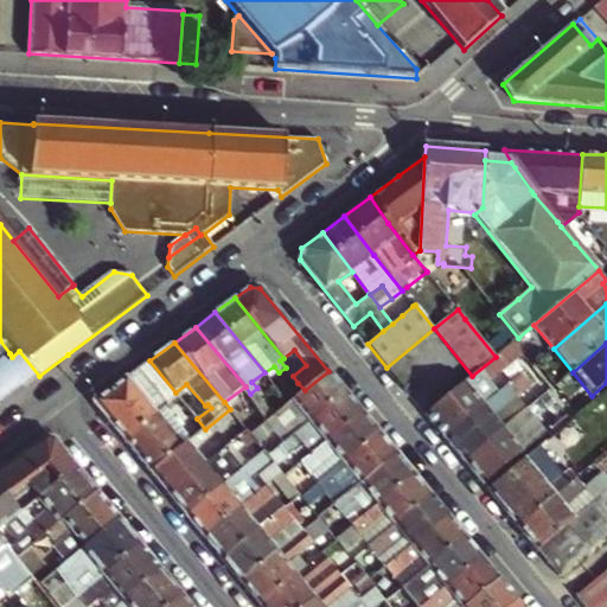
[(446,439),(508,387),(502,379),(521,364),(508,346),(496,357),(472,376),(426,414),(445,438),(446,439)]
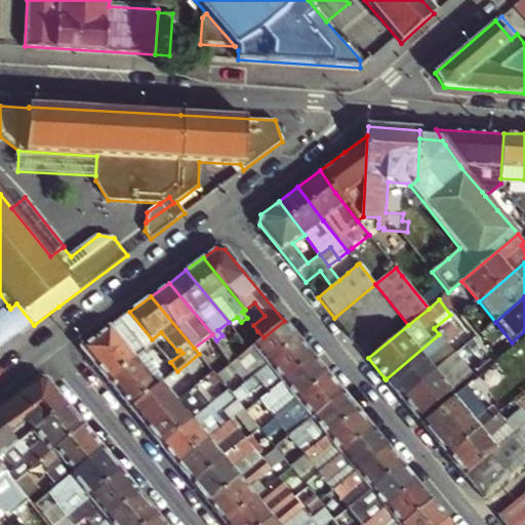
[(0,349),(34,325),(16,304),(10,309),(8,306),(0,312),(0,349)]
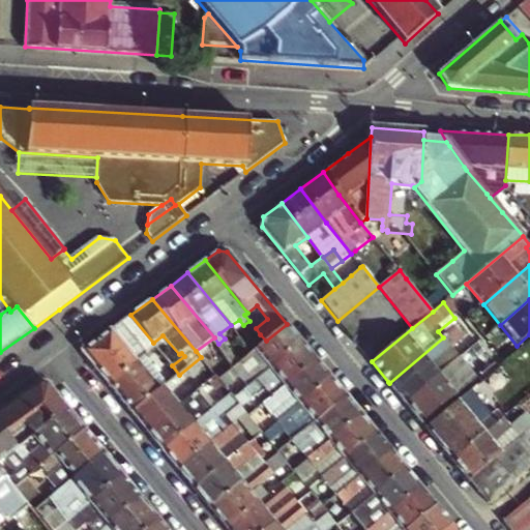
[(82,352),(109,384),(137,361),(142,357),(147,352),(155,346),(153,343),(130,315),(82,352)]
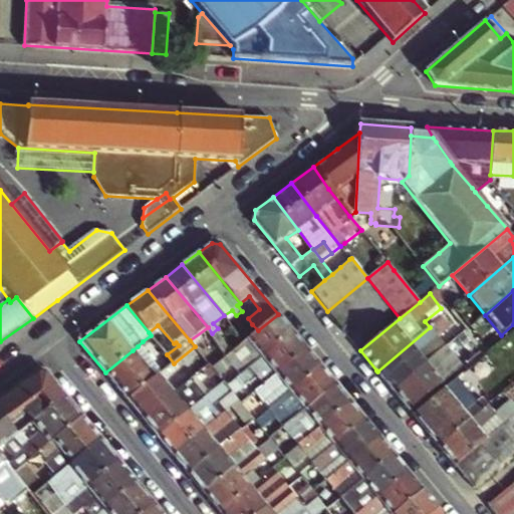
[(278,314),(258,330),(235,349),(229,353),(212,367),(218,375),(232,364),(240,374),(292,331),(278,314)]
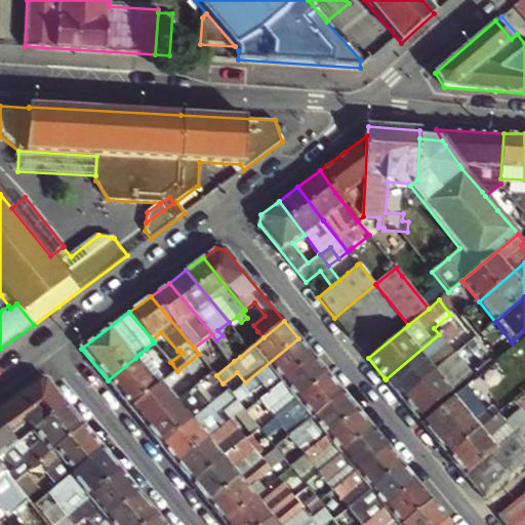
[(402,399),(455,355),(447,345),(459,334),(451,324),(439,334),(386,379),(402,399)]
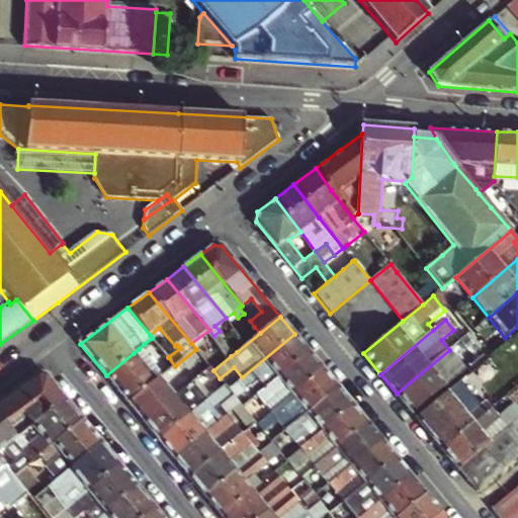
[(237,352),(220,331),(213,336),(231,356),(237,352)]
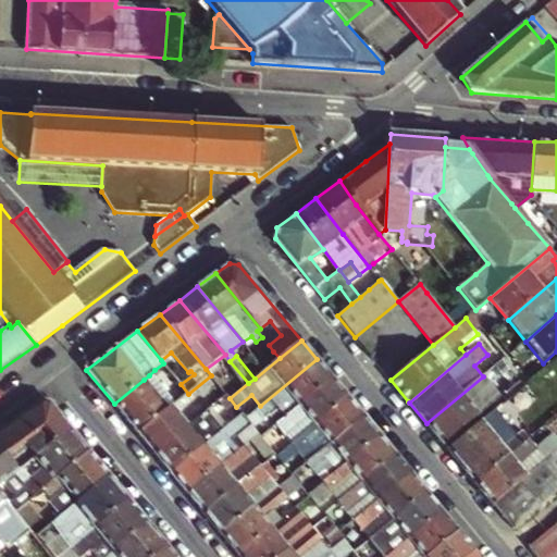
[(330,375),(317,359),(260,406),(246,418),(251,425),(255,429),(269,417),(276,425),(333,378),(330,375)]
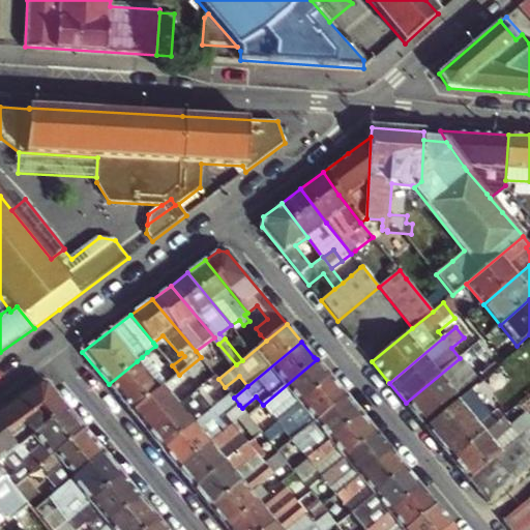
[(155,346),(147,352),(171,381),(179,375),(172,365),(155,346)]
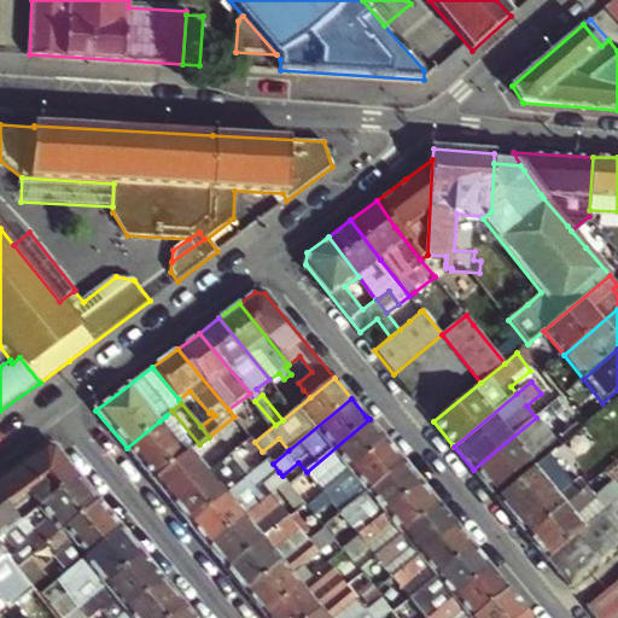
[(165,417),(159,421),(186,455),(190,453),(193,450),(165,417)]
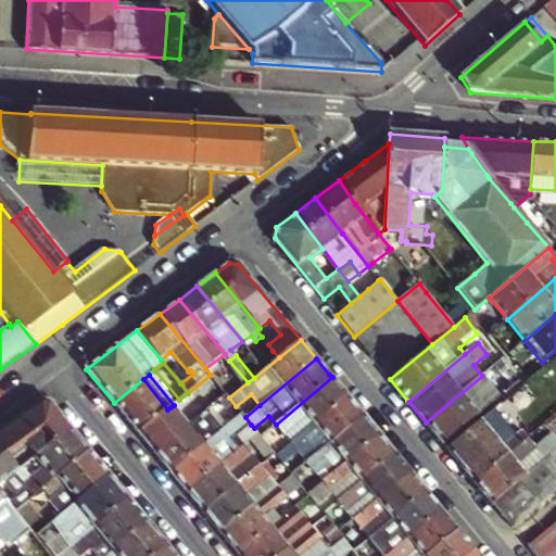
[(500,397),(482,376),(426,422),(443,444),(500,397)]
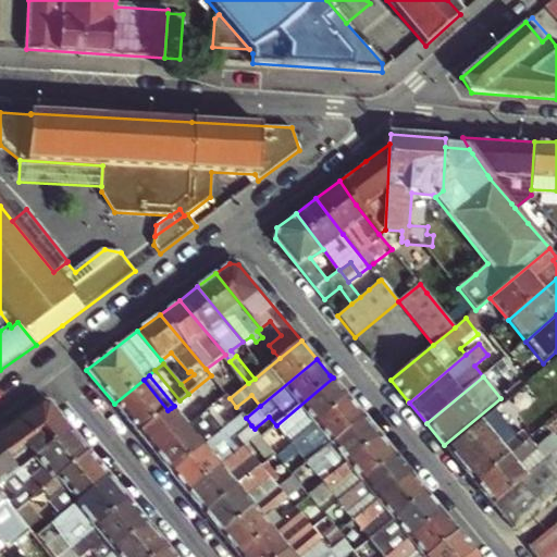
[(348,397),(333,378),(276,425),(292,444),(348,397)]
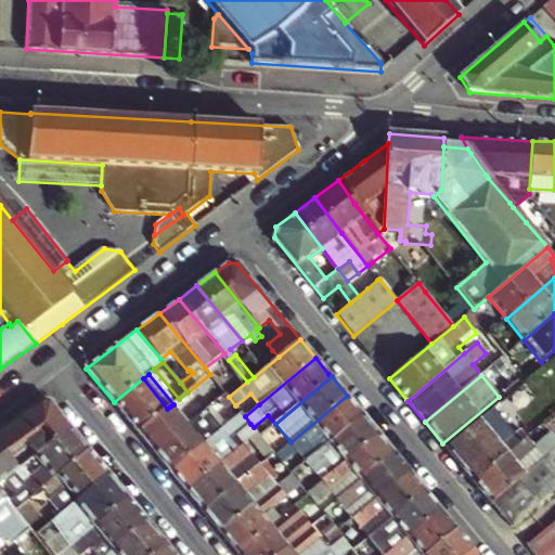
[(167,409),(143,378),(114,402),(129,421),(139,433),(167,409)]
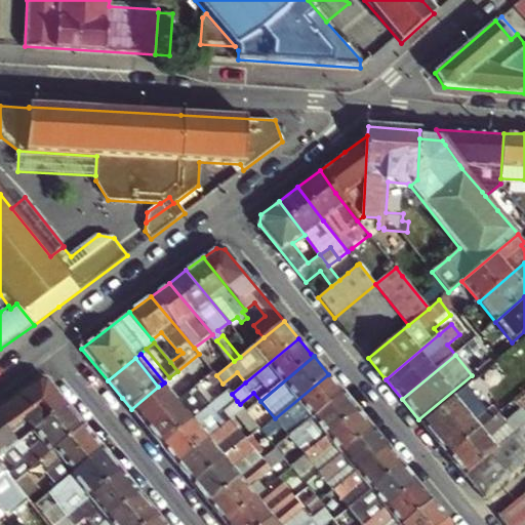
[(290,437),(344,393),(328,374),(275,418),(282,427),(290,437)]
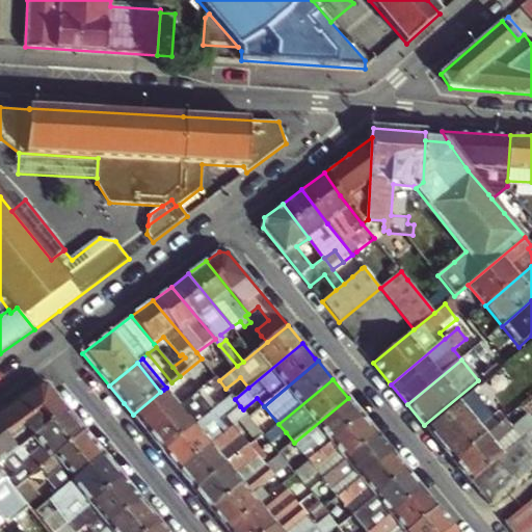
[(0,411),(0,426),(18,450),(68,408),(47,384),(38,383),(0,411)]
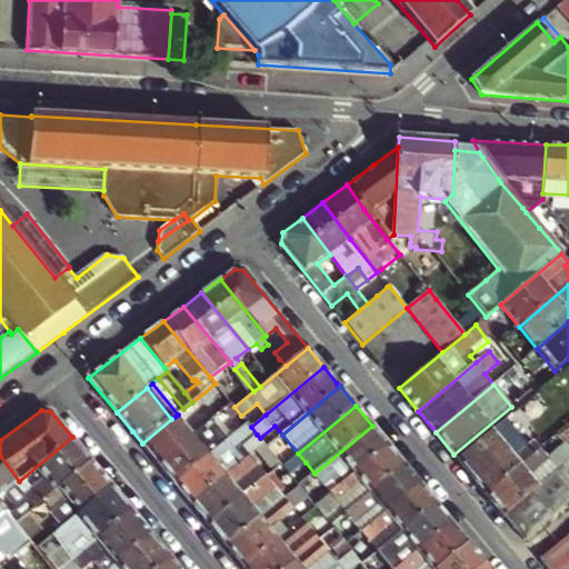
[(175,417),(171,419),(142,443),(159,465),(195,436),(178,415),(175,417)]
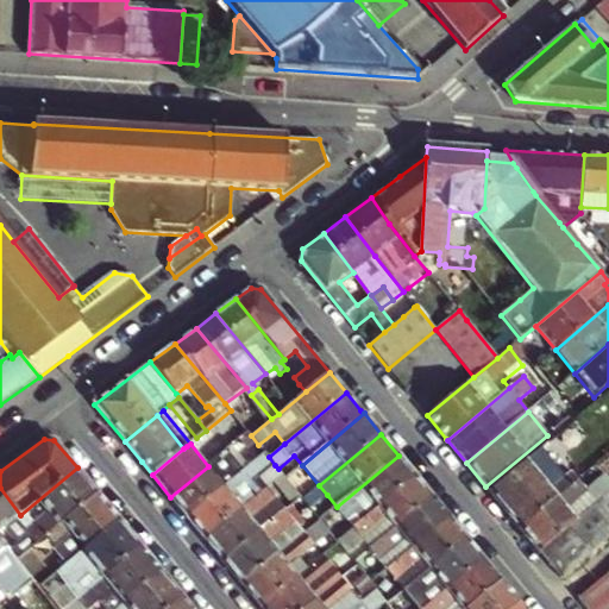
[(246,470),(230,449),(223,454),(232,465),(240,476),(246,470)]
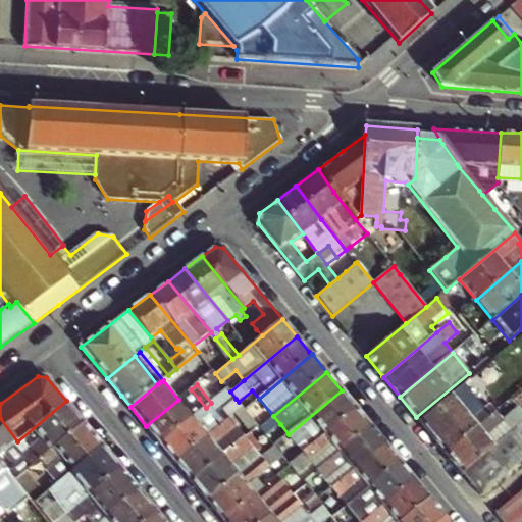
[(191,389),(178,400),(146,426),(161,445),(206,408),(199,399),(191,389)]
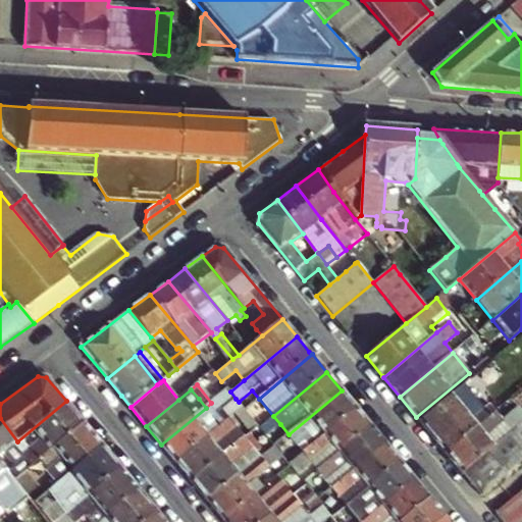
[(217,414),(236,399),(230,392),(228,389),(206,408),(161,445),(176,463),(224,423),(217,414)]
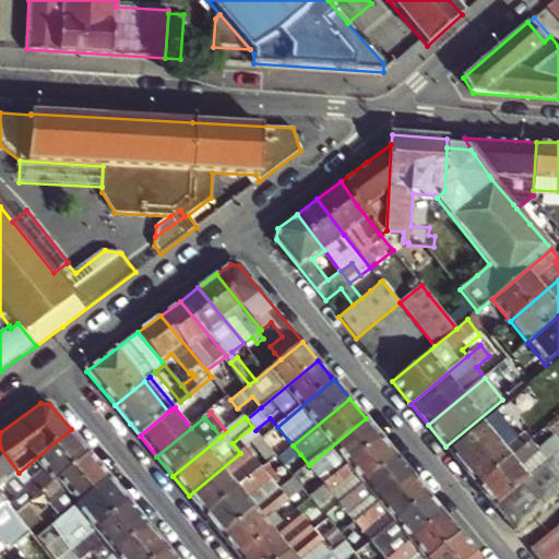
[(478,486),(530,441),(521,430),(509,440),(489,417),(449,451),(478,486)]
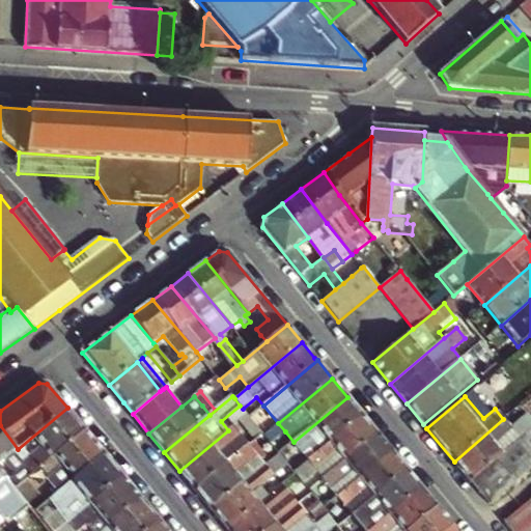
[(362,416),(347,397),(294,442),(308,459),(362,416)]
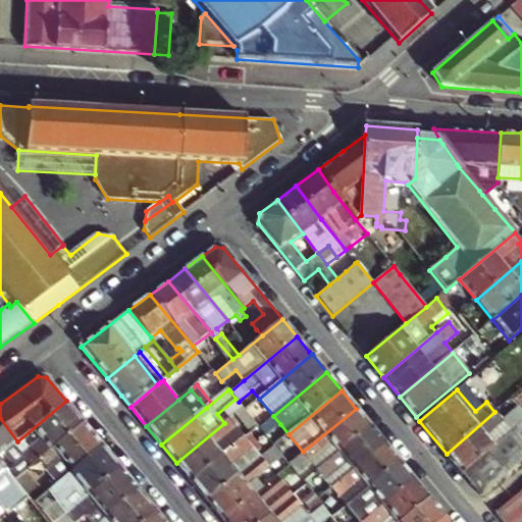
[(84,422),(66,401),(17,441),(13,445),(30,466),(84,422)]
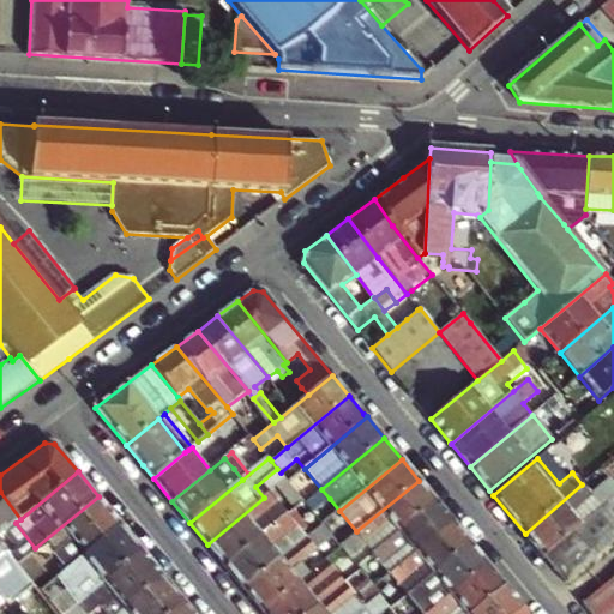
[(545,558),(573,531),(608,503),(613,497),(613,482),(612,479),(591,495),(582,485),(525,534),(545,558)]
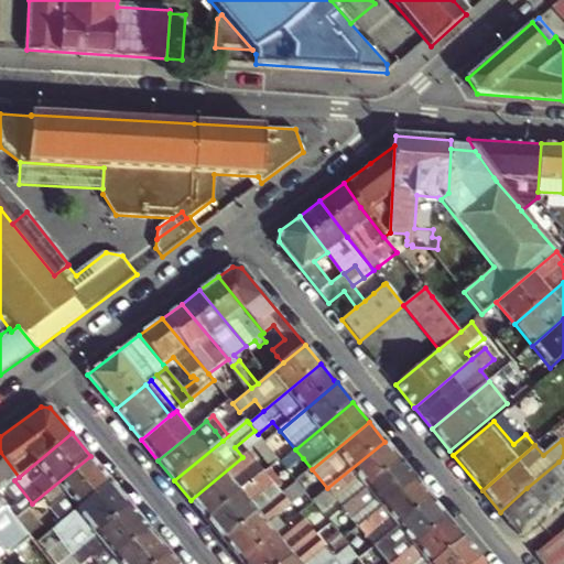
[(280,461),(263,441),(253,448),(270,468),(272,466),(280,461)]
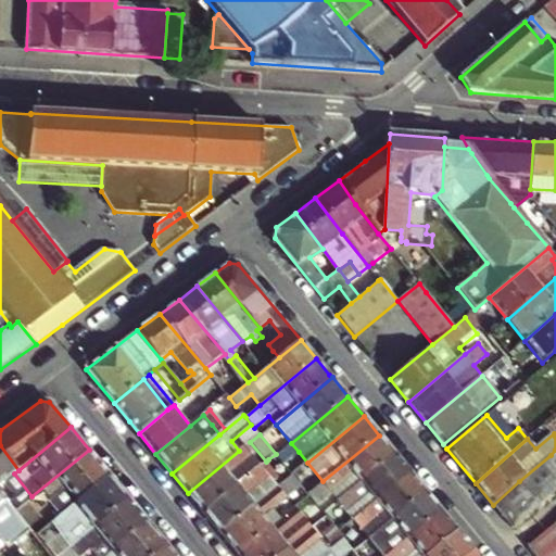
[(395,454),(379,436),(323,481),(308,494),(310,496),(315,502),(317,505),(332,493),(339,501),(395,454)]
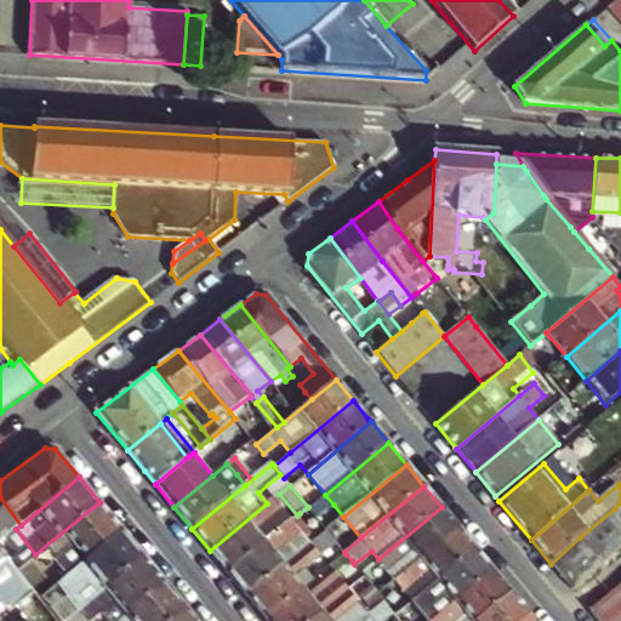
[(315,517),(317,519),(334,505),(325,495),(309,510),(315,517)]
